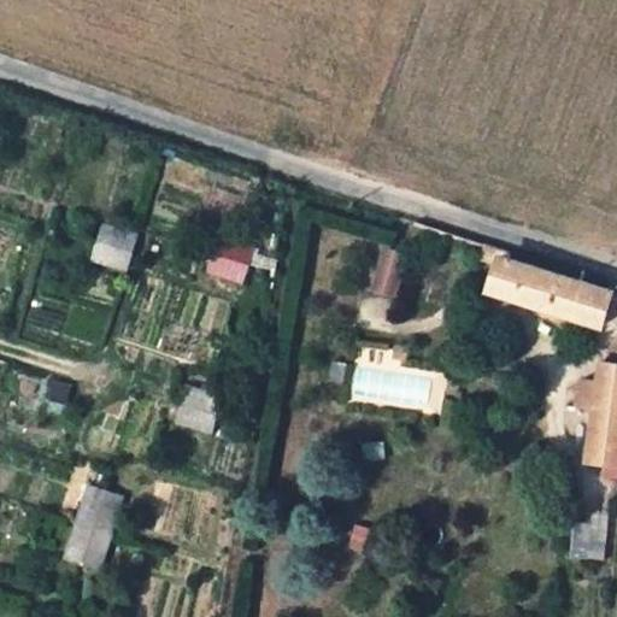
[(101,229),(99,239),(93,263),(127,271),(136,238),(101,229)]
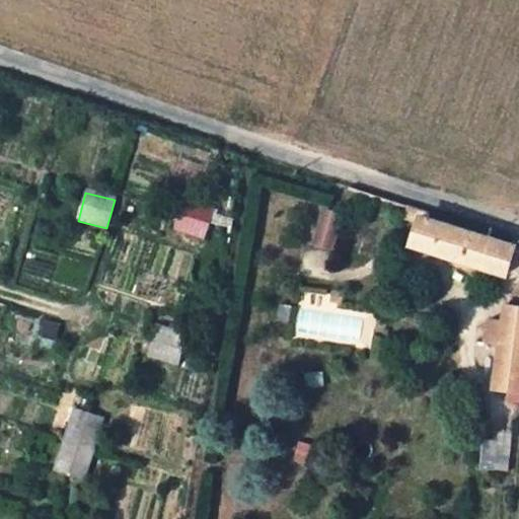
[(206,232),(209,219),(213,206),(186,198),(181,211),(178,225),(206,232)]
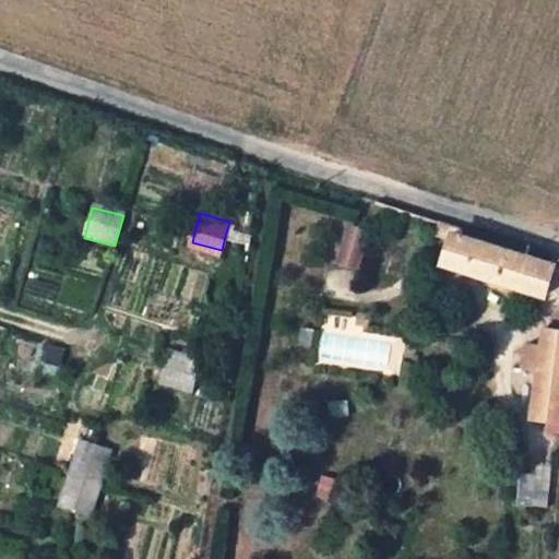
[(433,234),(445,237),(450,222),(438,218),(433,234)]
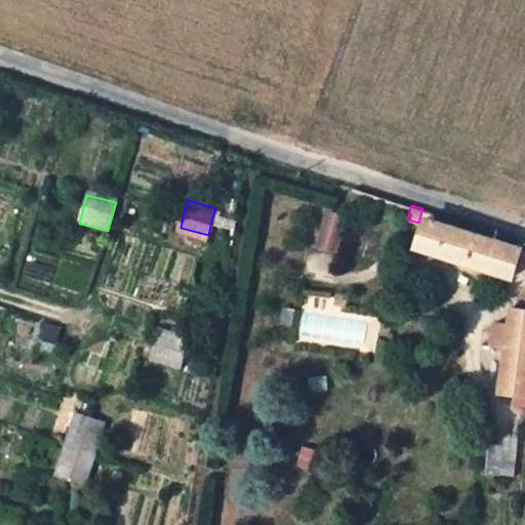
[(432,211),(422,208),(418,223),(412,243),(505,273),(514,243),(432,214),(432,211)]
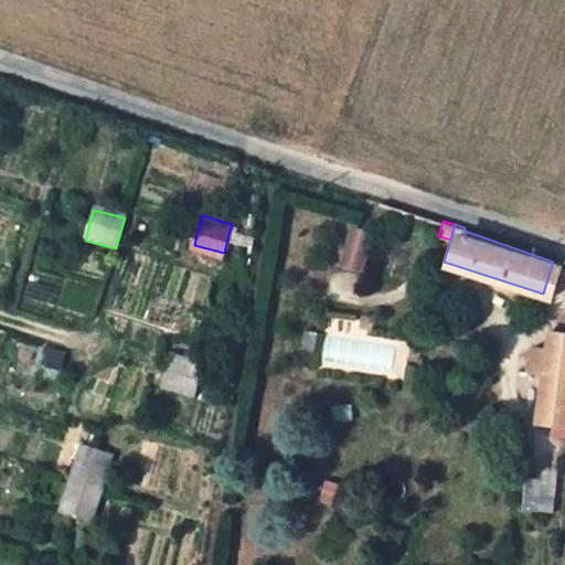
[(380,235),(352,227),(341,269),(369,277),(380,235)]
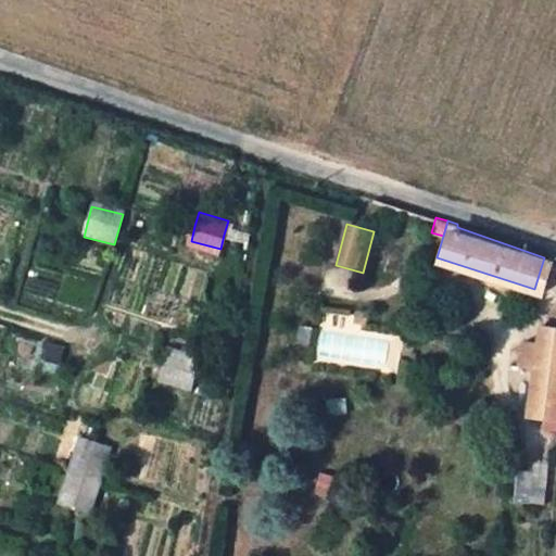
[(535,325),(533,345),(530,370),(523,416),(541,418),(555,419),(555,303),(548,327),(535,325)]
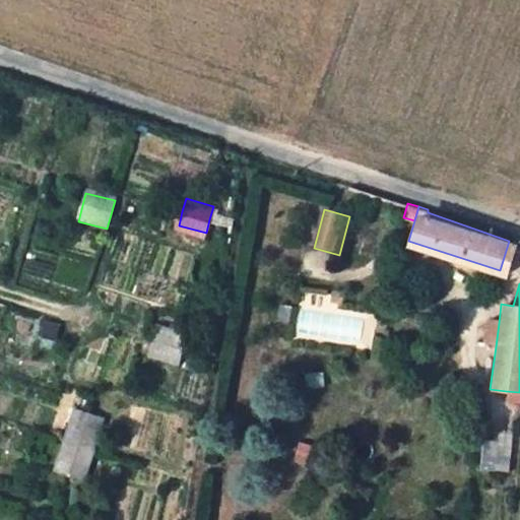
[(479,343),(496,346),(499,323),(481,319),(479,343)]
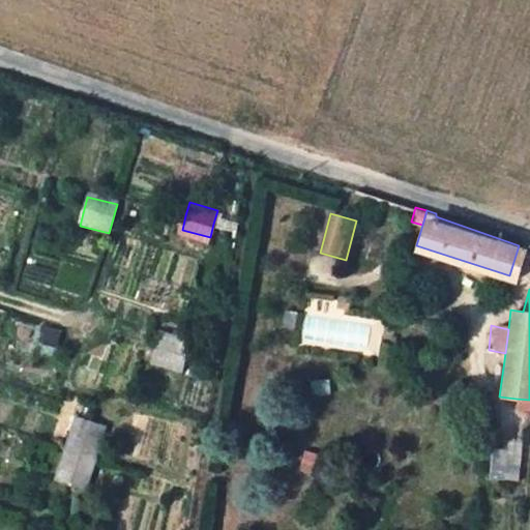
[(183,366),(187,352),(190,337),(162,329),(157,344),(153,360),(183,366)]
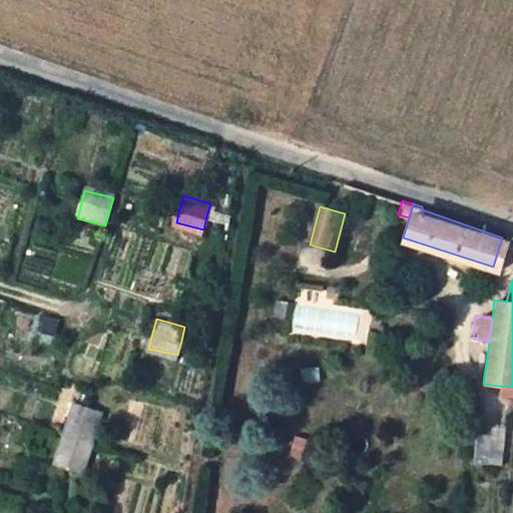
[(73,404),(66,432),(58,461),(67,464),(87,470),(95,441),(104,412),(86,407),(73,404)]
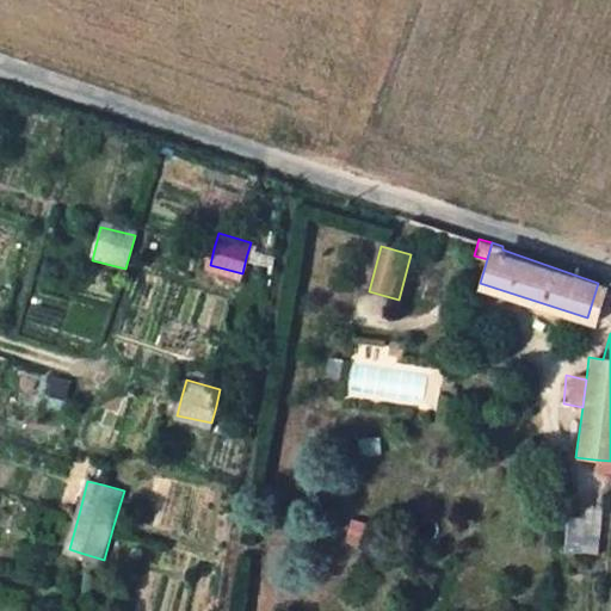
[(603,486),(567,483),(562,549),(598,551),(603,486)]
